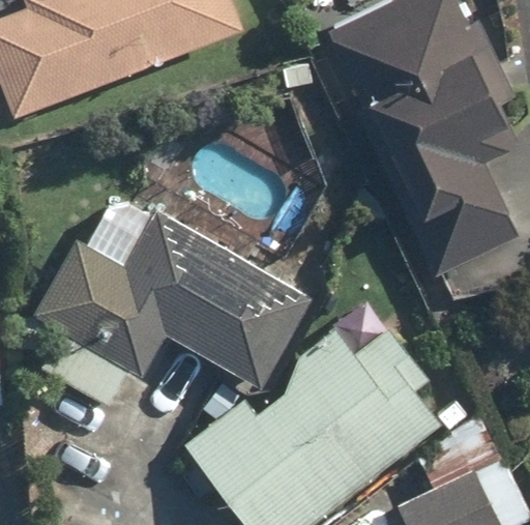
[(242,29),(230,0),(36,0),(0,15),(0,91),(11,121),(242,29)]
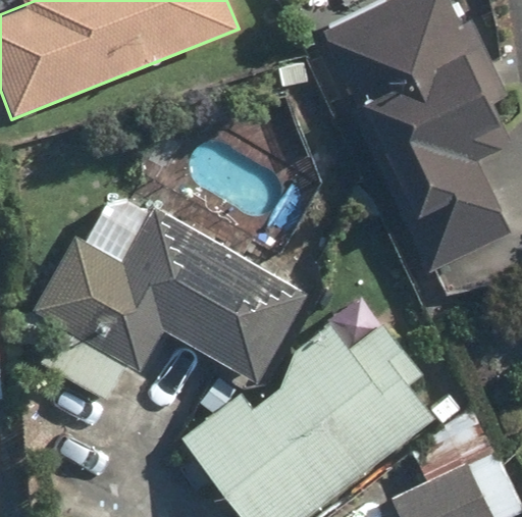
[(440,0),(382,0),(315,31),(427,275),(510,238),(473,157),(507,142),(484,93),(509,82),(480,19),(455,31),(440,0)]
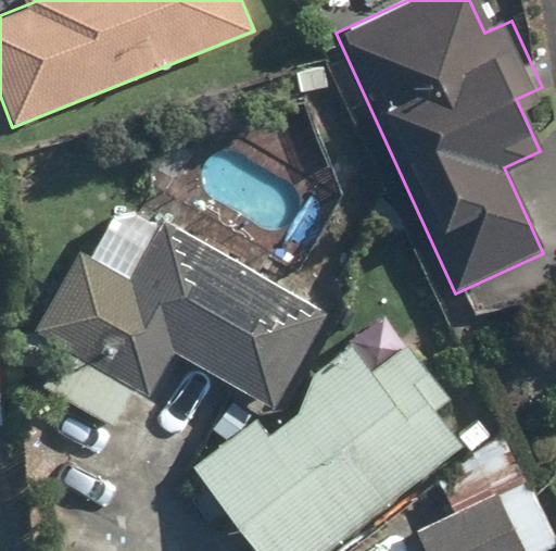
[(91,257),(79,250),(38,328),(64,342),(40,388),(112,426),(133,388),(152,398),(175,353),(276,408),(328,310),(122,200),(91,257)]
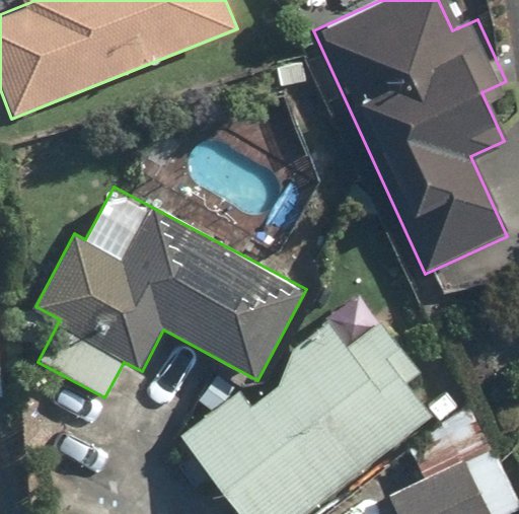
[(348,348),(330,325),(181,441),(238,513),(305,513),(433,415),(411,386),(426,374),(384,320),(348,348)]
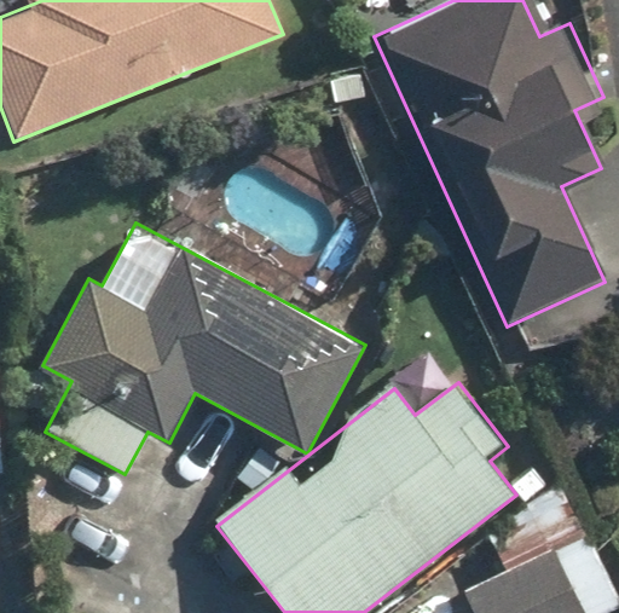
[(614,612),(618,611),(618,597),(572,499),(490,539),(507,573),(458,596),(467,612),(614,612)]
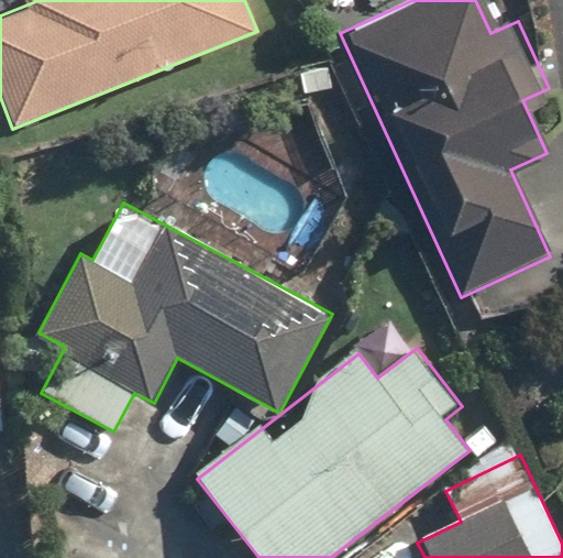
All buildings are outlined.
